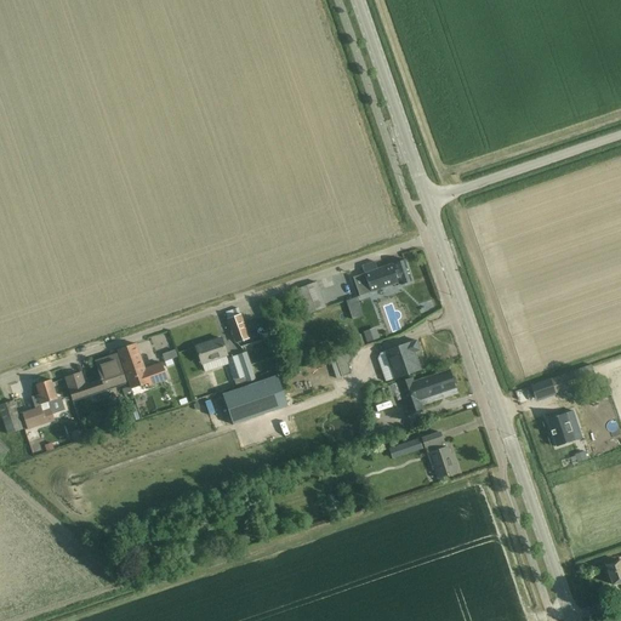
[(365,273),(353,278),(360,296),(371,292),(389,286),(398,284),(399,286),(400,286),(411,283),(404,260),(377,269),(375,262),(363,266),(365,273)]
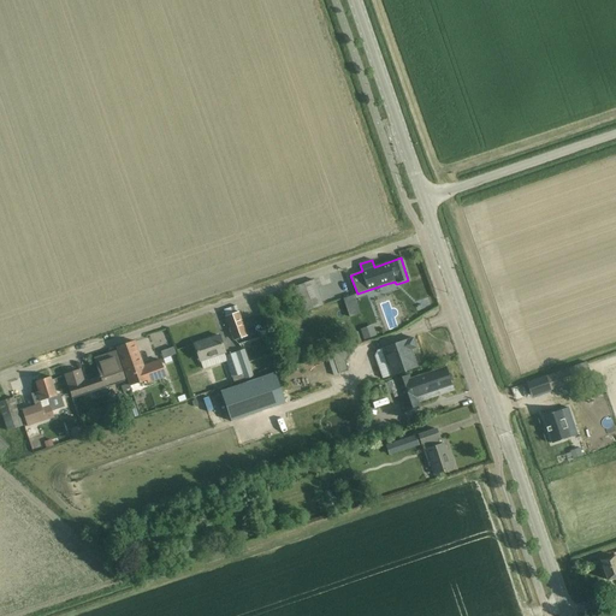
[(323,306),(318,291),(313,280),(294,288),(303,313),(323,306)]
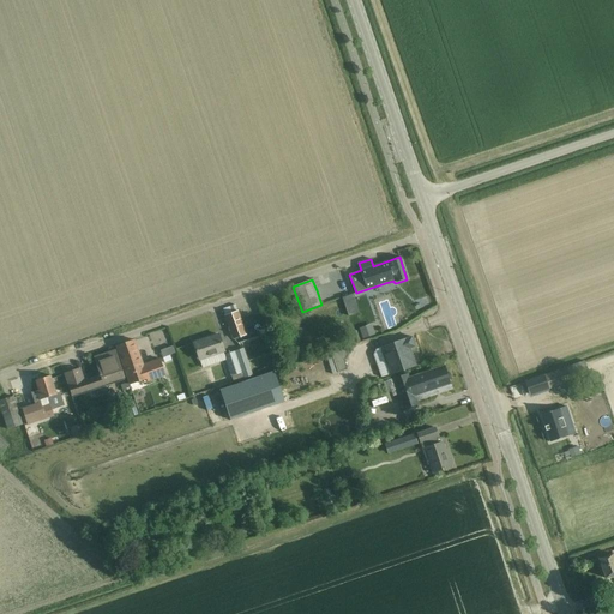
[(351,311),(359,307),(354,294),(347,296),(351,311)]
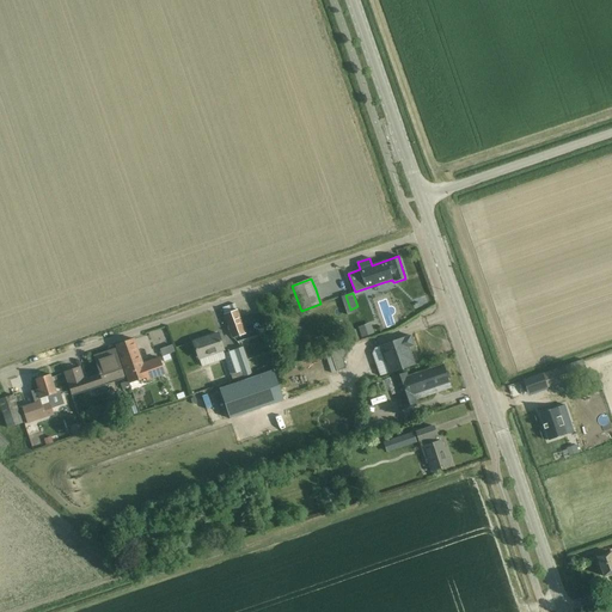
[(222,308),(226,319),(232,337),(245,334),(234,304),(222,308)]
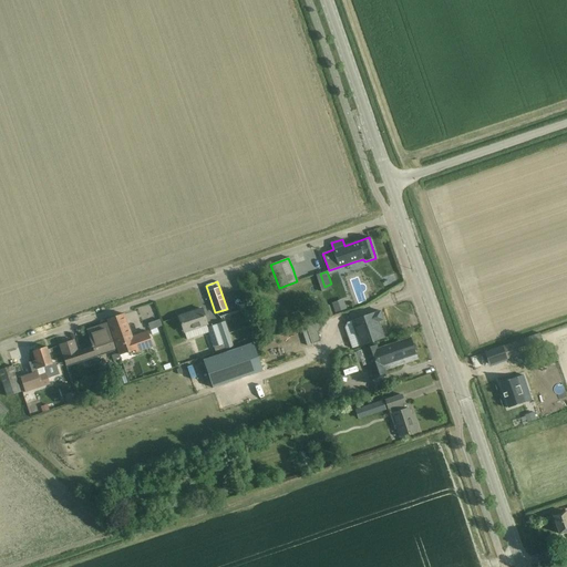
[(347,309),(342,299),(331,303),(336,313),(347,309)]
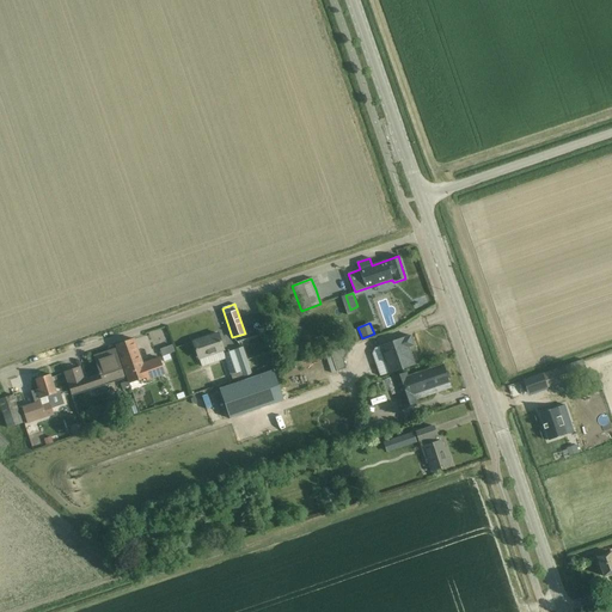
[(359,340),(356,329),(326,338),(330,349),(359,340)]
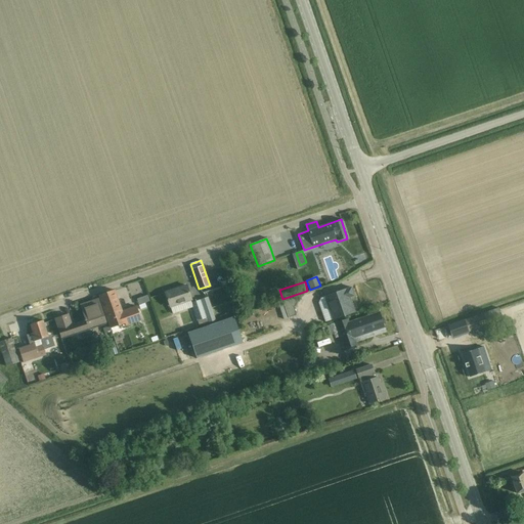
[(186,286),(165,293),(168,303),(170,307),(171,307),(173,314),(186,309),(184,303),(191,300),(189,296),(186,286)]
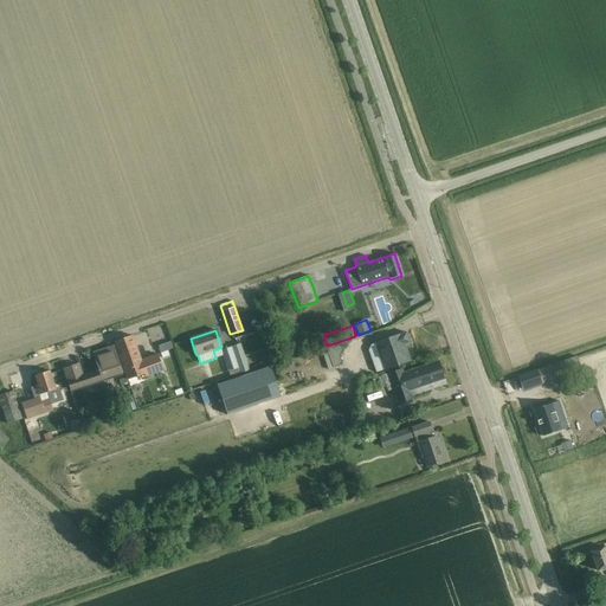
[(412,360),(406,345),(411,342),(407,331),(375,343),(385,369),(412,360)]
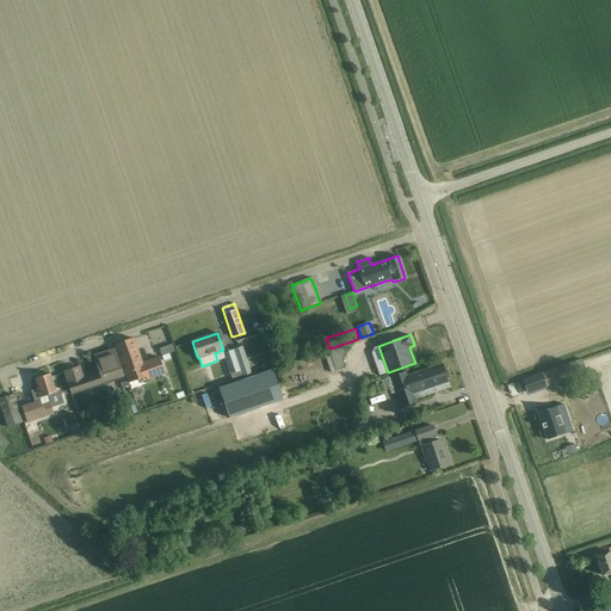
[(116,345),(119,357),(129,382),(146,376),(147,381),(165,374),(159,358),(141,364),(133,339),(116,345)]
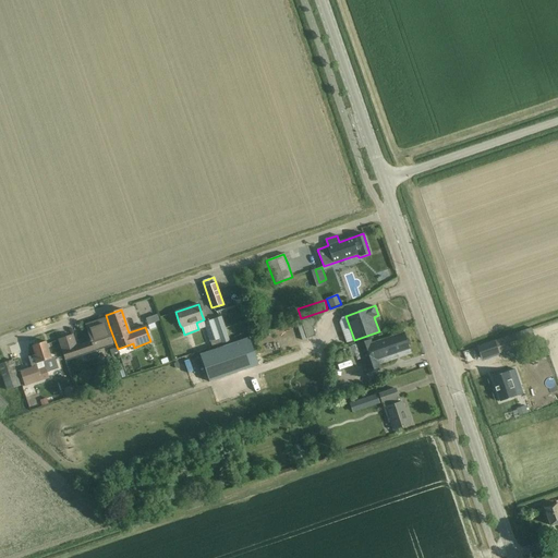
[(317,314),(301,320),(305,335),(306,339),(315,336),(313,328),(315,327),(318,317),(317,314)]
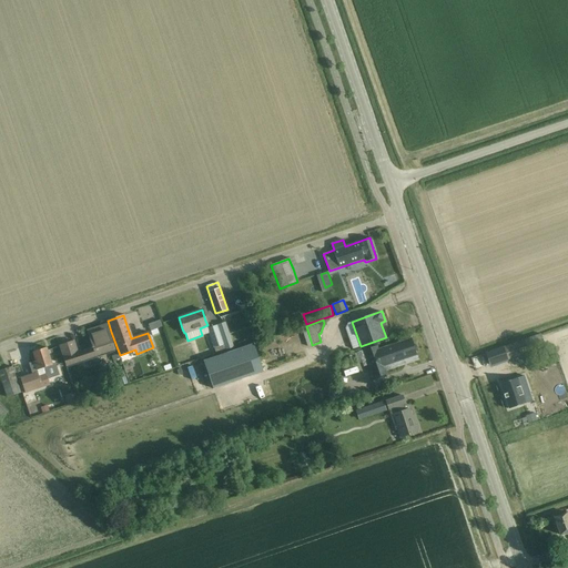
[(225,323),(219,325),(227,350),(229,352),(234,351),(225,323)]
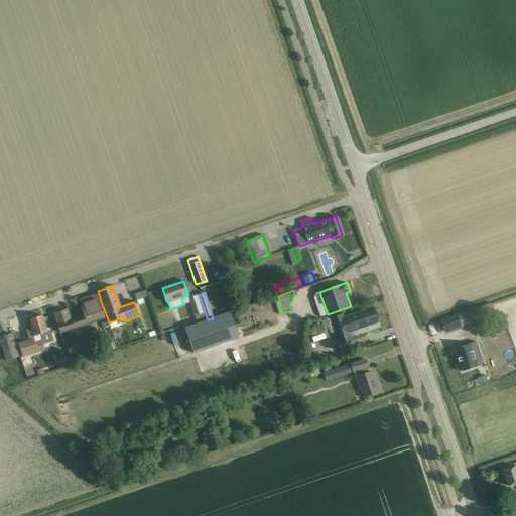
[(54,314),(59,332),(87,323),(104,317),(97,295),(80,301),(84,314),(83,314),(84,316),(71,320),(67,310),(54,314)]
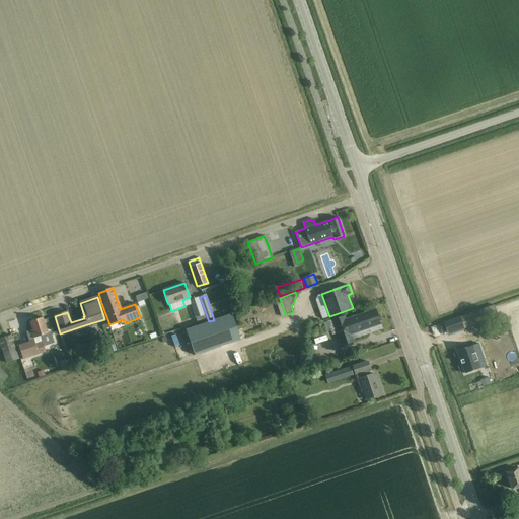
[(200,297),(190,300),(195,317),(197,324),(198,323),(206,320),(206,319),(208,319),(200,297)]
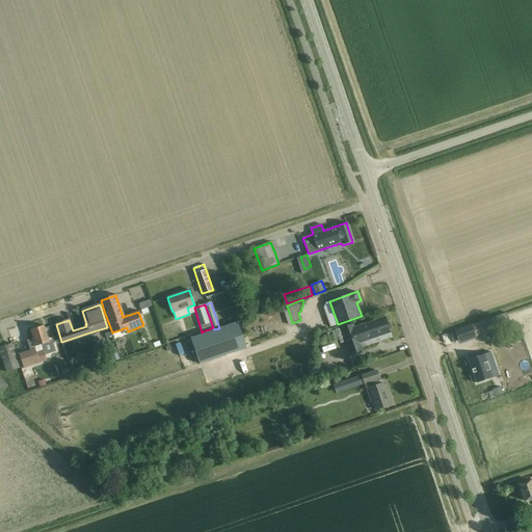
[(390,333),(386,317),(354,327),(353,324),(333,330),(336,341),(344,338),(349,355),(362,350),(360,343),(390,333)]
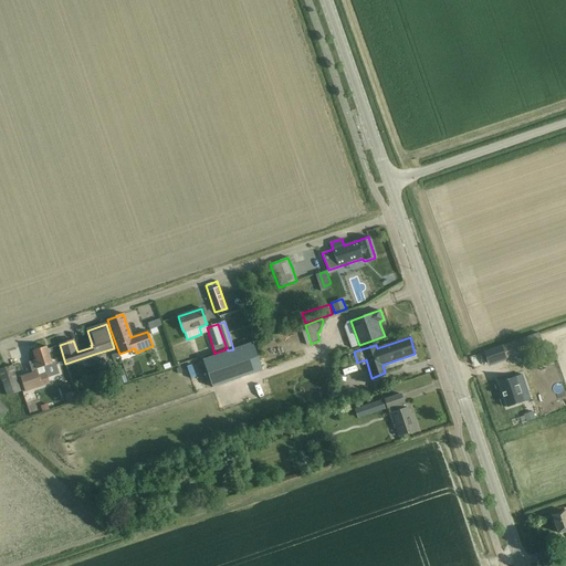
[(523,339),(502,346),(505,356),(525,348),(523,339)]
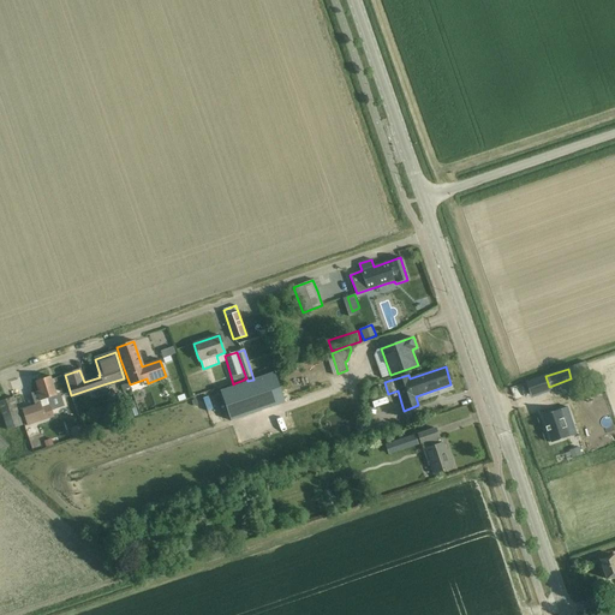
[(291,386),(309,381),(305,370),(287,375),(291,386)]
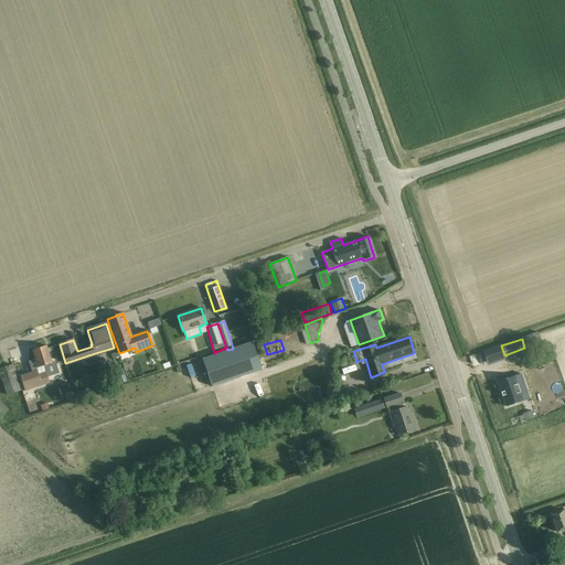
[(254,342),(203,360),(212,386),(262,370),(259,364),(262,363),(254,342)]
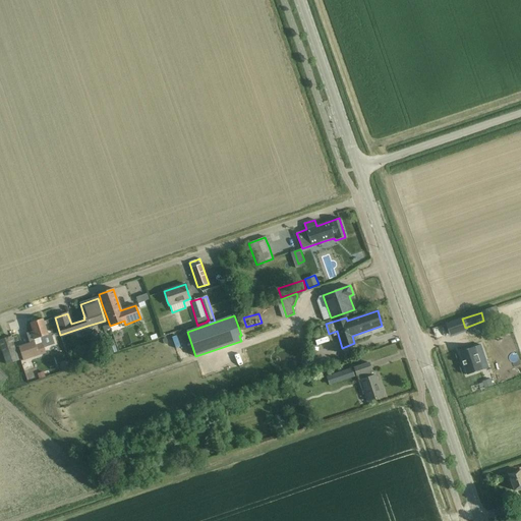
[(18,347),(21,357),(23,361),(36,357),(46,353),(41,338),(48,335),(46,329),(43,319),(31,323),(33,331),(26,334),(30,343),(18,347)]
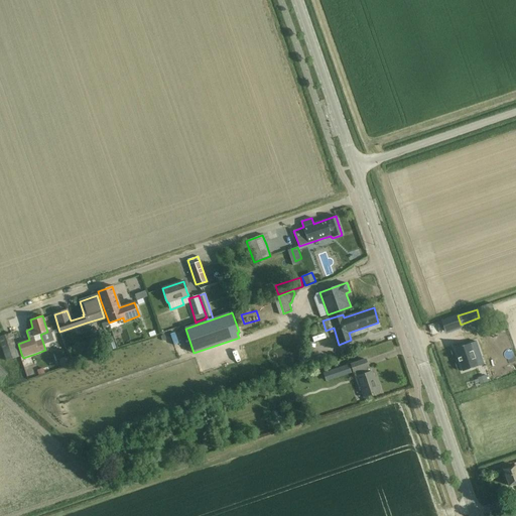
[(458,315),(441,321),(444,332),(449,330),(450,333),(462,329),(461,325),(458,315)]
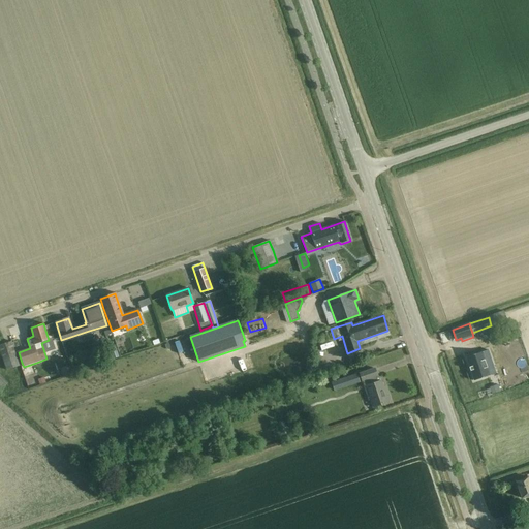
[(478,341),(492,337),(489,329),(476,334),(478,341)]
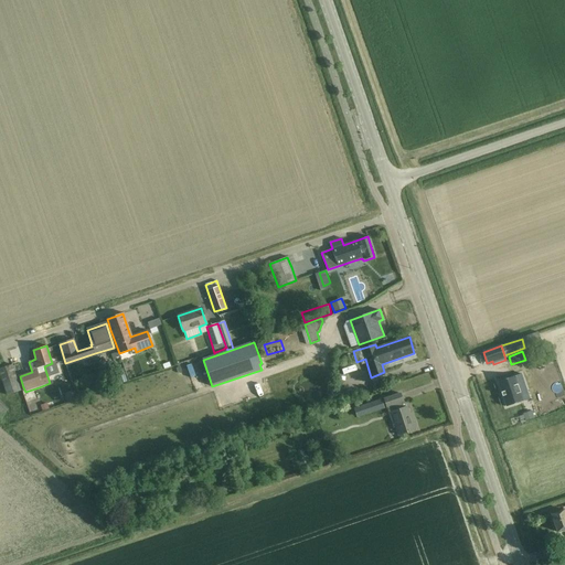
[(347,366),(355,363),(352,353),(343,356),(347,366)]
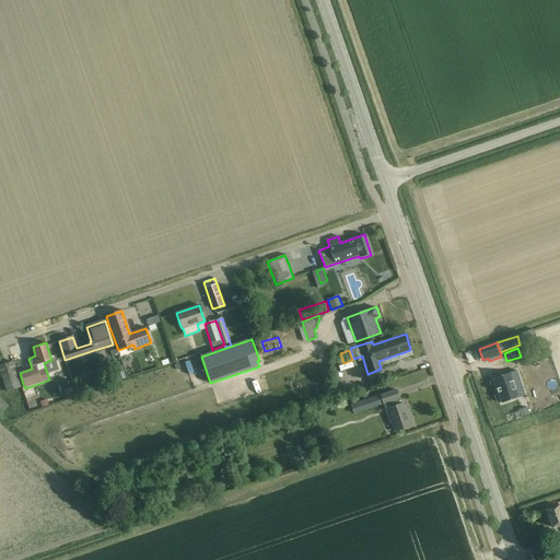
[(0,365),(0,369),(8,392),(20,387),(11,362),(0,365)]
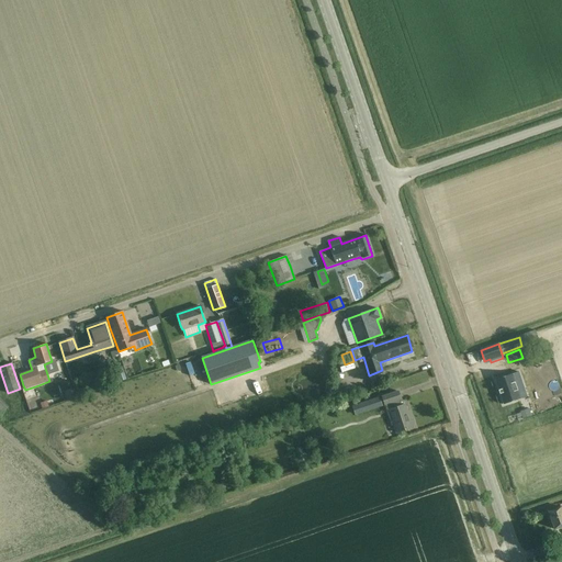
[(122,368),(116,369),(120,382),(126,380),(122,368)]
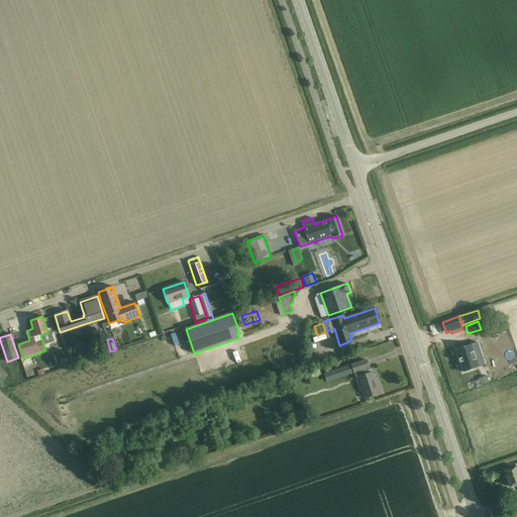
[(471,344),(455,349),(463,373),(479,368),(474,354),(481,352),(477,342),(471,344)]
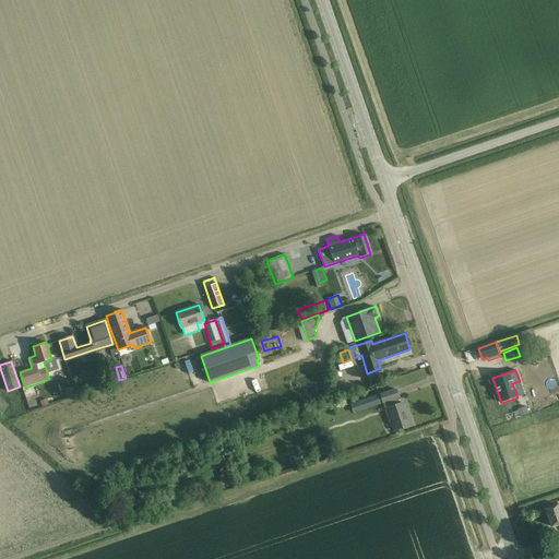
[(331,382),(322,384),(324,394),(333,392),(331,382)]
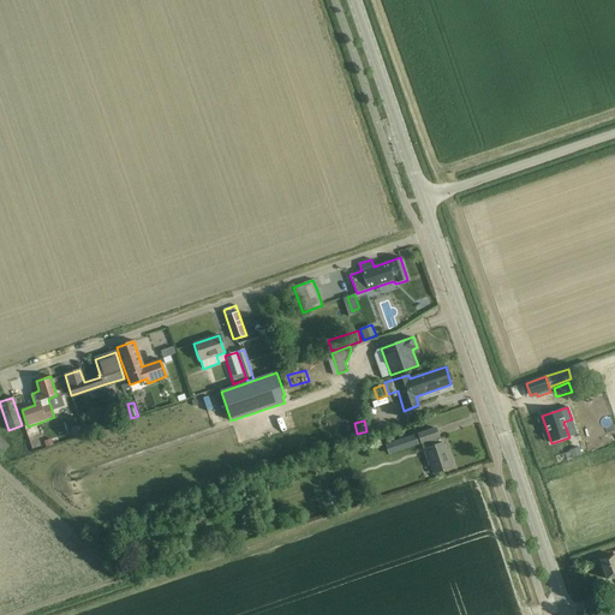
[(434,475),(441,472),(452,469),(443,443),(440,445),(437,439),(439,437),(436,429),(418,435),(421,443),(422,443),(424,449),(423,449),(429,465),(430,465),(434,475)]
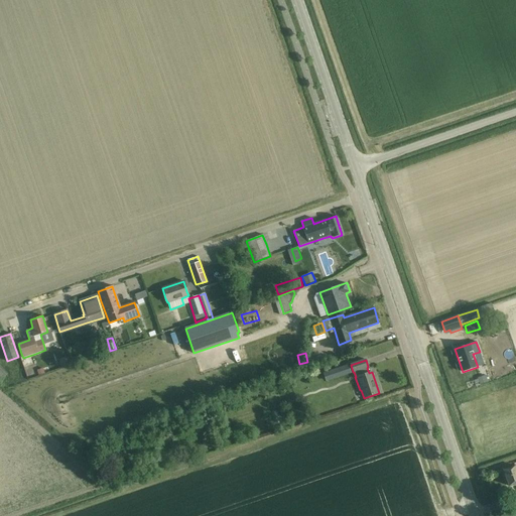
[(337,370),(325,374),(327,381),(339,377),(337,370)]
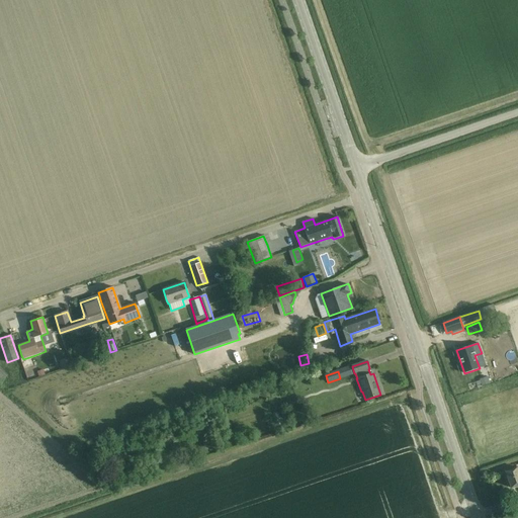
[(488,376),(480,379),(482,386),(490,383),(488,376)]
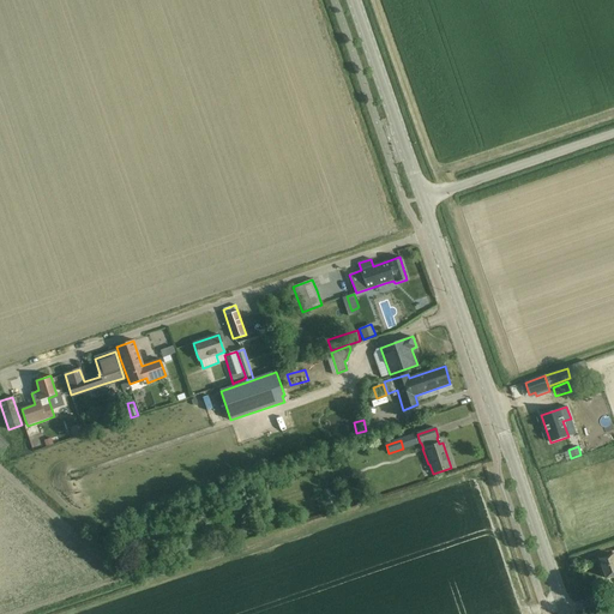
[(613,559),(613,554),(599,559),(606,579),(613,576),(613,559)]
